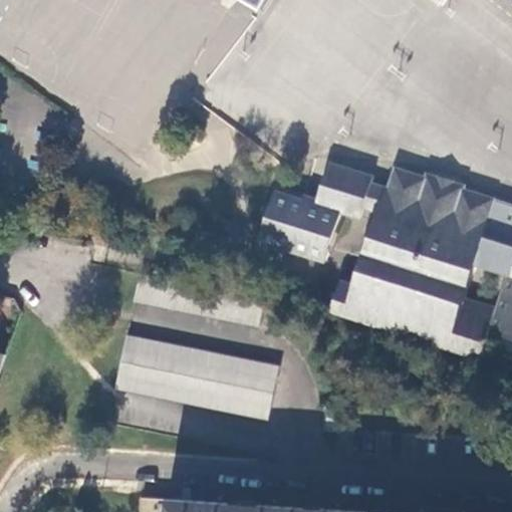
[(361,206),(369,180),(371,175),(327,161),(315,200),(273,187),(257,239),(323,259),(339,209),(358,215),(361,206)]
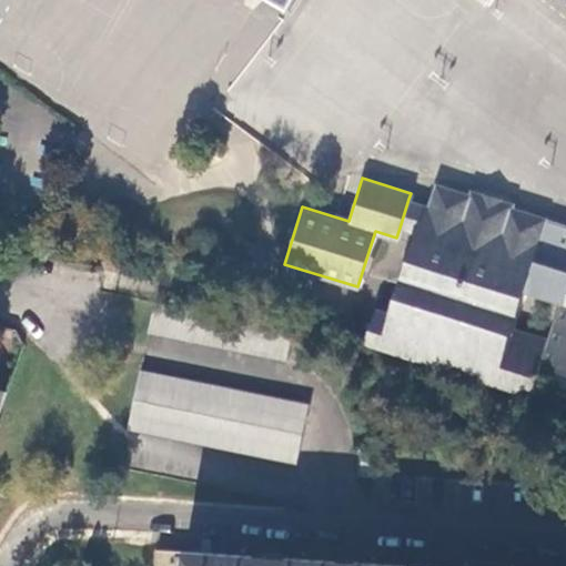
[(565,278),(546,337),(526,332),(518,354),(503,350),(509,326),(534,239),(541,215),(507,205),(504,216),(496,214),(491,204),(483,202),(472,206),(465,204),(468,193),(435,182),(428,205),(425,204),(416,233),(390,316),(374,311),(364,342),(531,394),(538,362),(565,370),(565,278)]
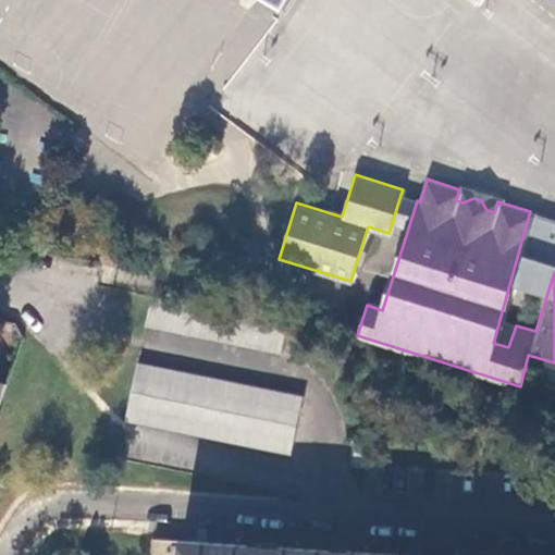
[(480,192),(460,186),(459,189),(456,200),(463,202),(473,198),(481,200),(486,210),(494,212),(497,201),(498,197),(480,192)]
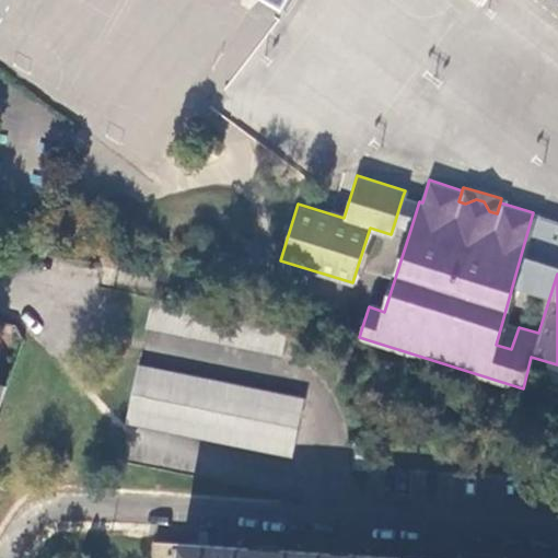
[(394,224),(410,230),(419,201),(403,196),(394,224)]
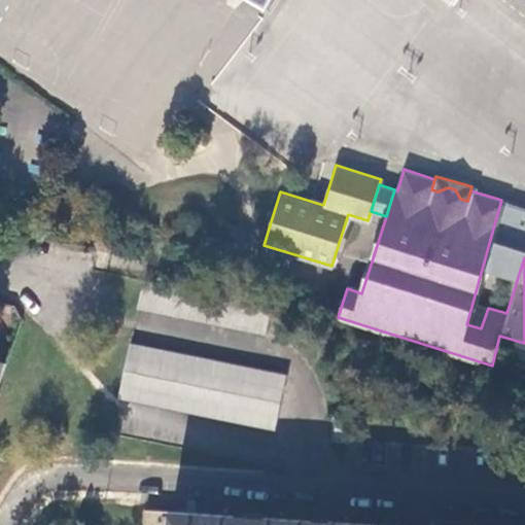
[(137,308),(265,336),(271,307),(143,280),(137,308)]
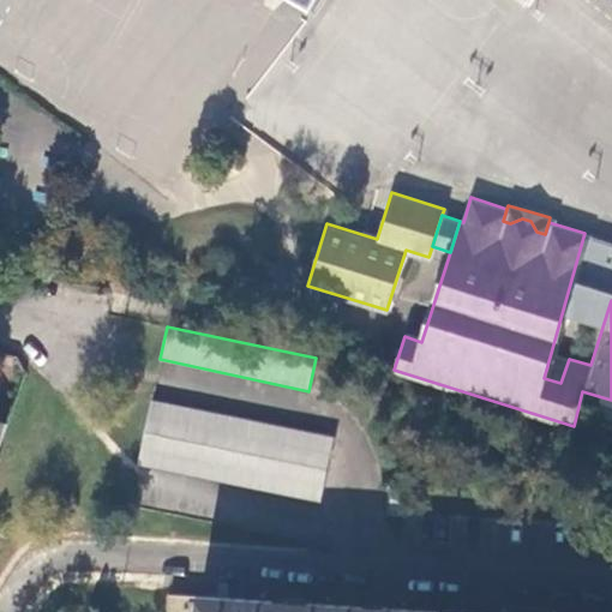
[(569,359),(551,353),(544,378),(561,383),(569,359)]
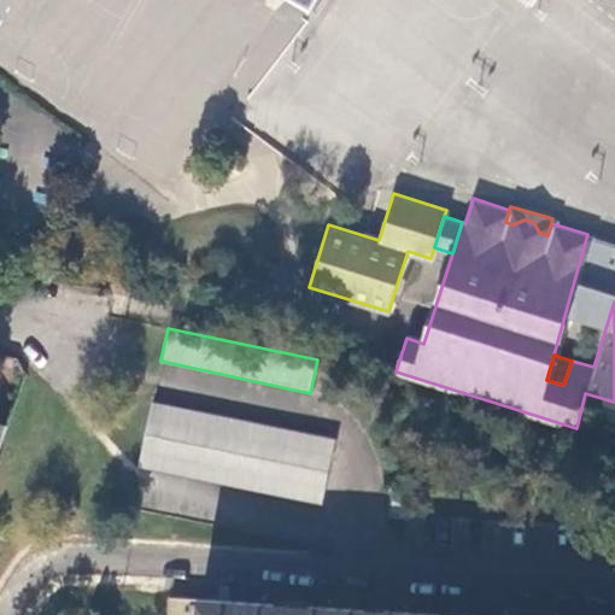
[(321,505),(334,443),(151,404),(138,466),(321,505)]
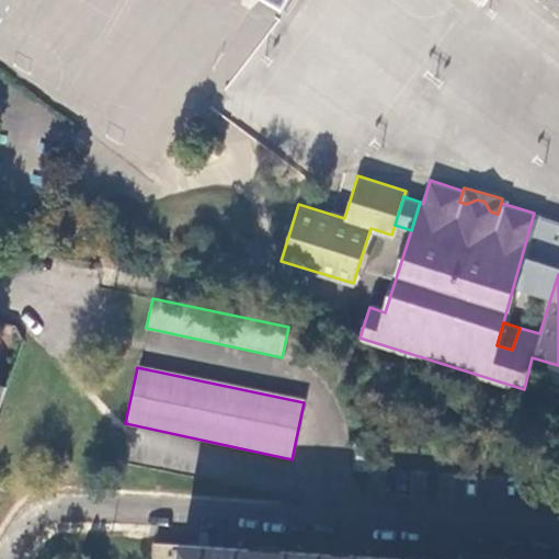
[(525,558),(526,555),(510,554),(509,558),(457,558),(458,551),(441,550),(440,558),(388,556),(388,547),(372,546),(372,555),(320,550),(320,543),(304,542),(303,550),(237,546),(238,536),(221,536),(221,545),(190,543),(187,542),(159,539),(158,558),(525,558)]
